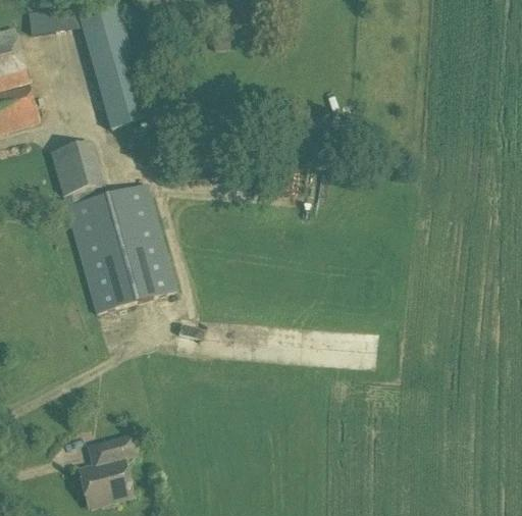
[(150,118),(117,0),(79,11),(110,130),(147,119),(150,118)]
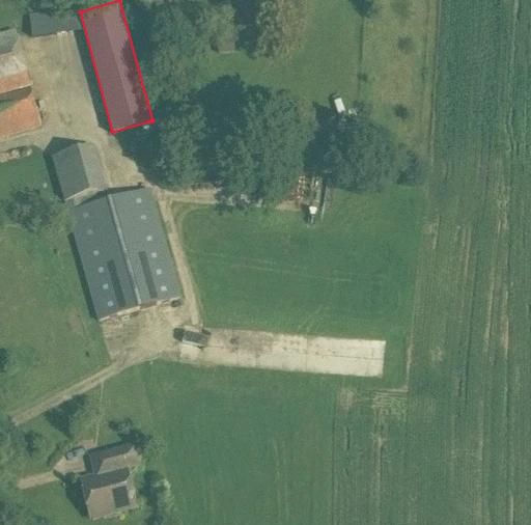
[(133,0),(147,26),(178,14),(171,0),(133,0)]
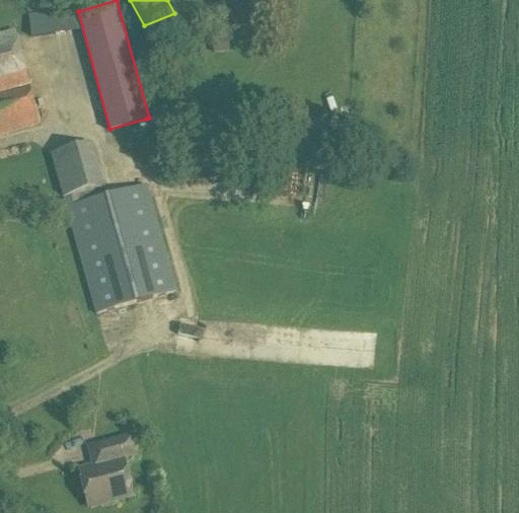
[(30,32),(77,26),(74,4),(27,10),(30,32)]
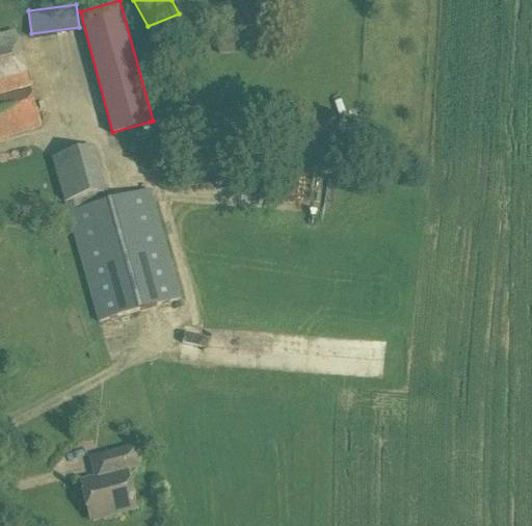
[(0,131),(36,122),(8,26),(0,28),(0,131)]
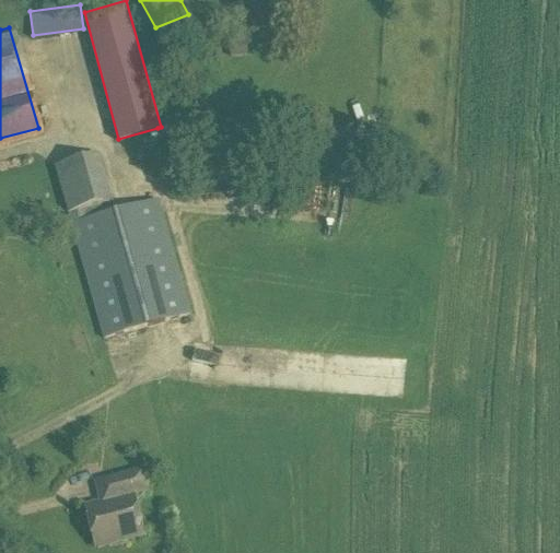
[(115,206),(98,149),(54,162),(103,334),(191,309),(159,193),(115,206)]
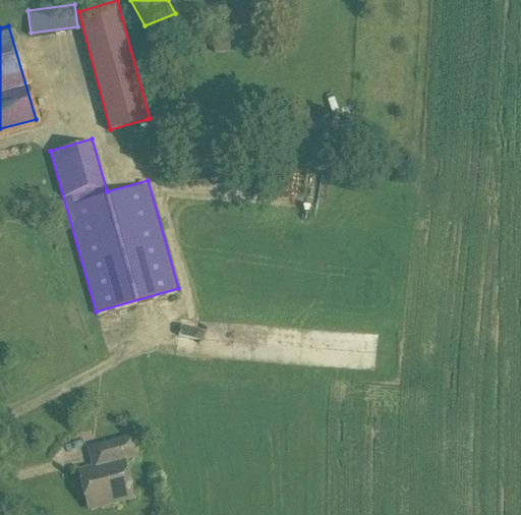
[(83,506),(131,493),(122,457),(138,453),(133,432),(127,434),(87,444),(92,463),(74,468),(83,506)]
